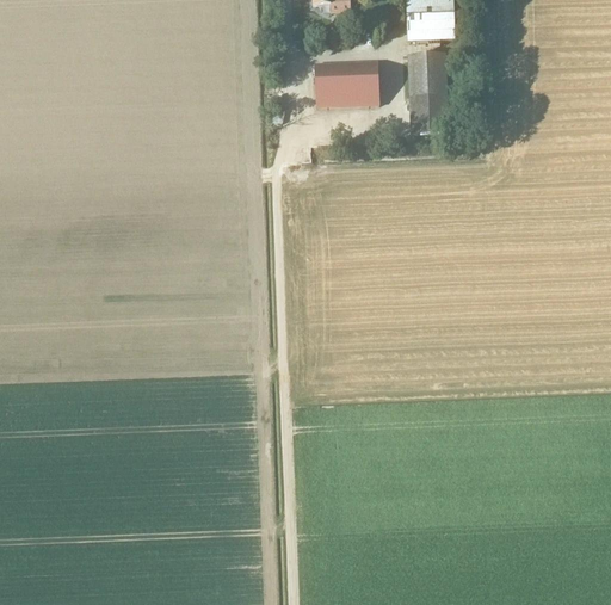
[(405,0),(407,39),(455,37),(452,0),(405,0)]
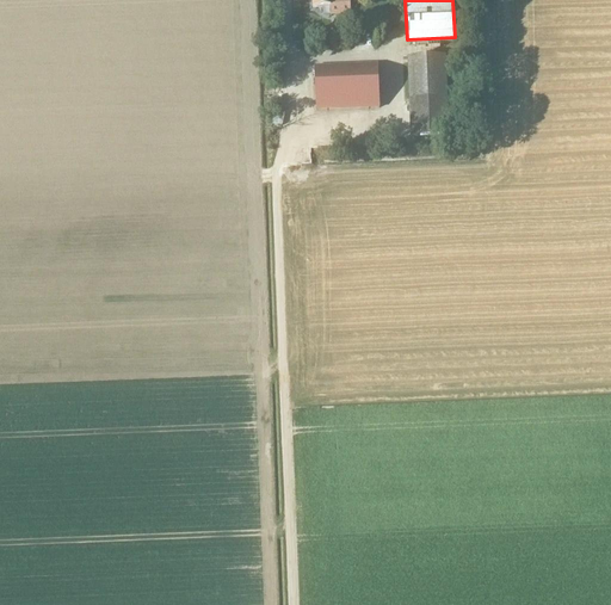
[(433,92),(434,130),(449,130),(445,51),(408,53),(409,93),(433,92)]
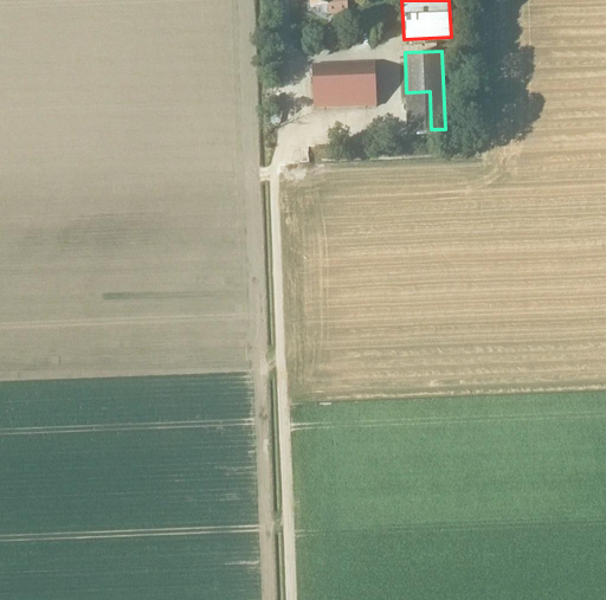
[(314,104),(376,102),(374,59),(311,62),(314,104)]
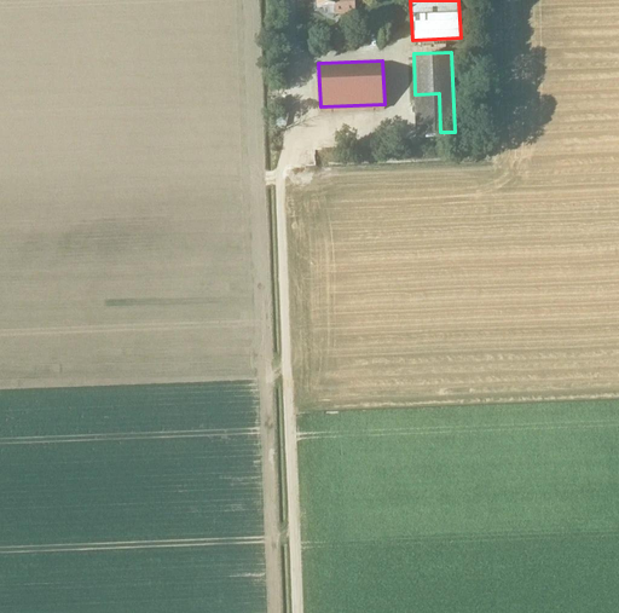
[(415,133),(440,132),(439,93),(415,94),(412,94),(415,133)]
